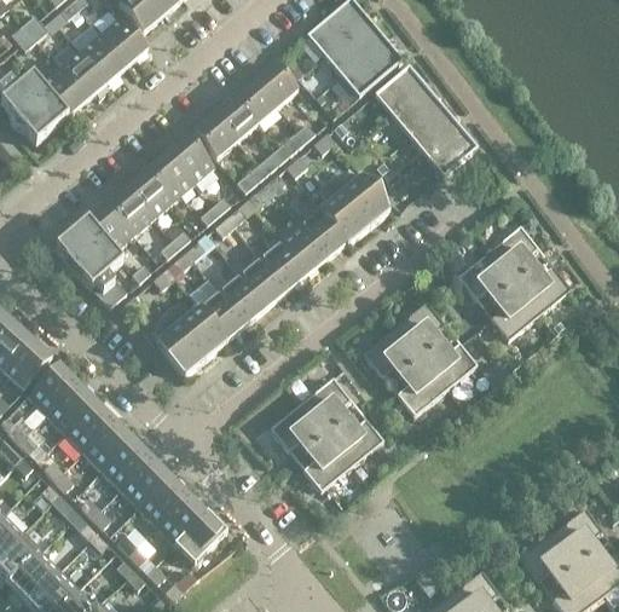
[(73,0),(71,1),(79,10),(90,0),(73,0)]
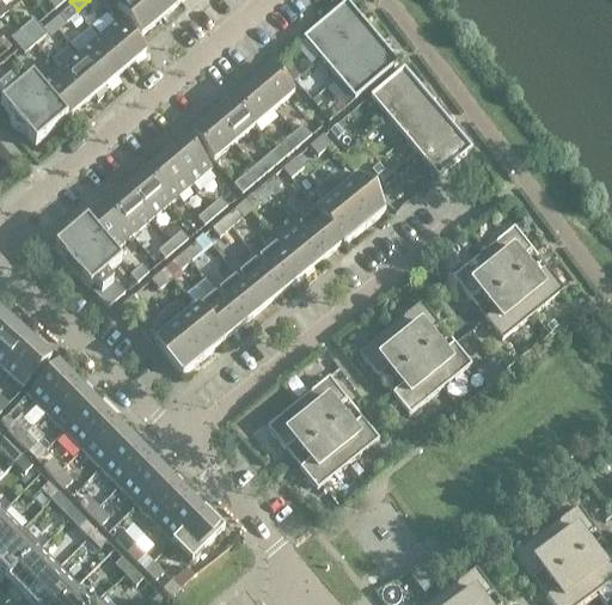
[(161,13),(150,0),(122,0),(118,4),(141,31),(161,13)]
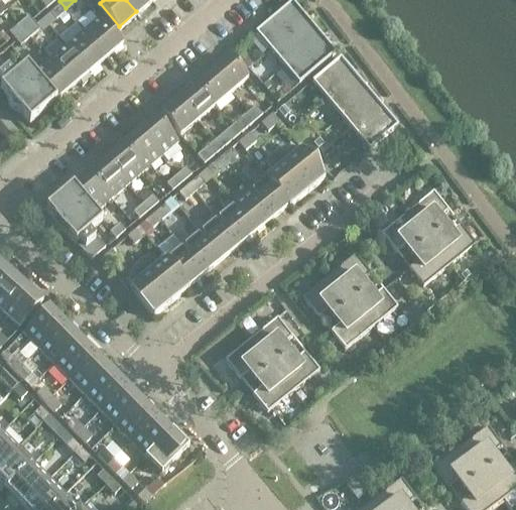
[(126,0),(136,11),(150,0),(126,0)]
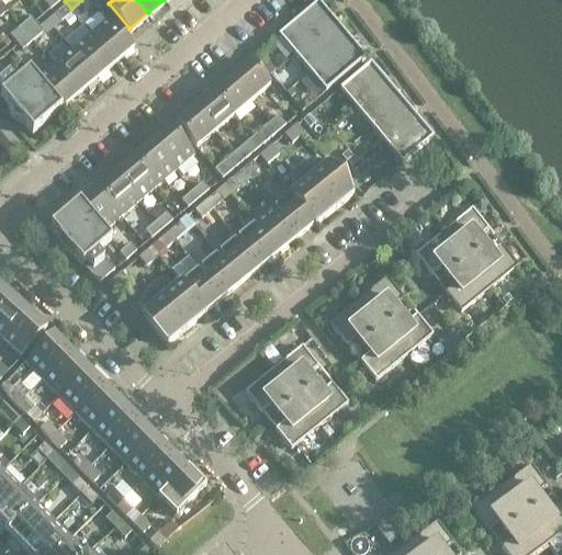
[(294,49),(335,17),(321,0),(314,0),(278,31),(294,49)]
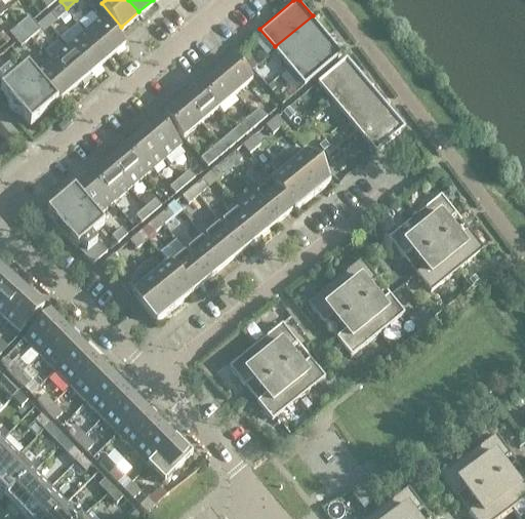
[(67,8),(61,1),(50,9),(56,16),(59,14),(67,8)]
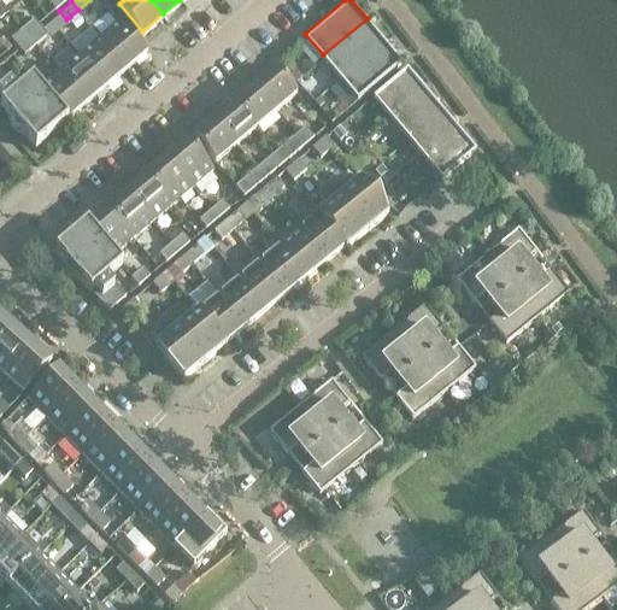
[(78,10),(70,17),(76,24),(84,17),(78,10)]
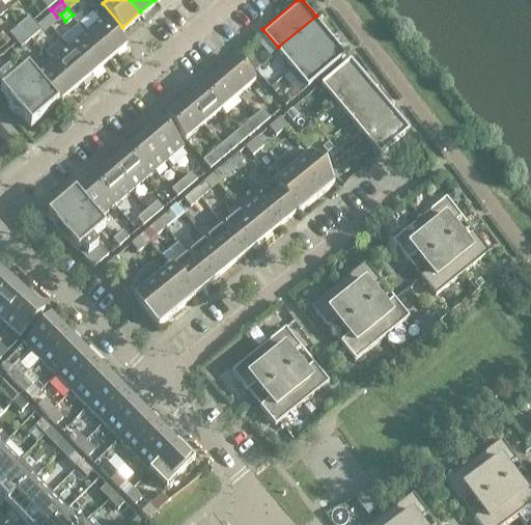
[(20,21),(25,28),(35,19),(30,11),(20,21)]
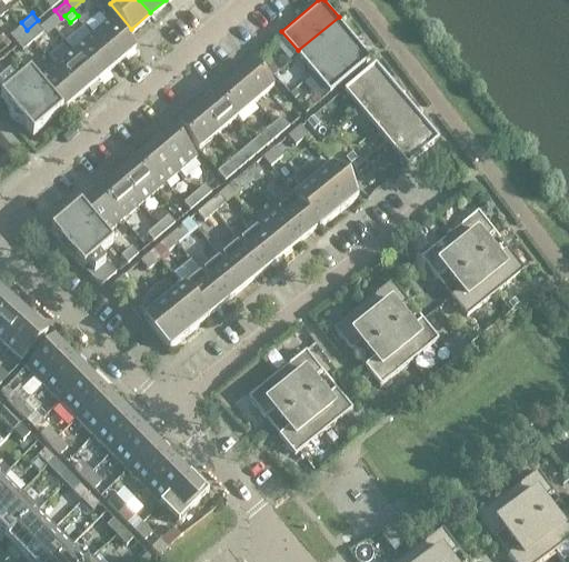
[(111,16),(91,31),(116,61),(136,44),(111,16)]
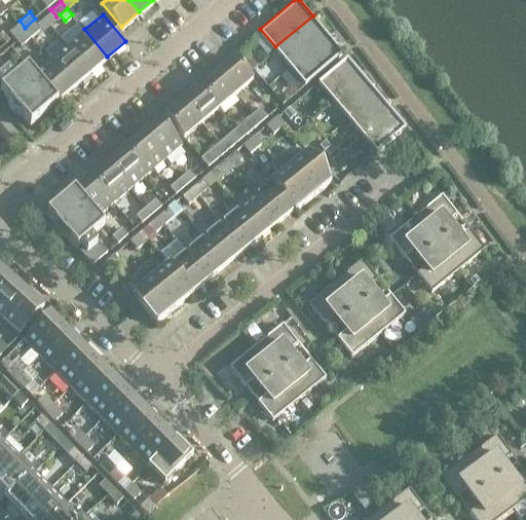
[(275,46),(290,64),(327,32),(313,15),(275,46)]
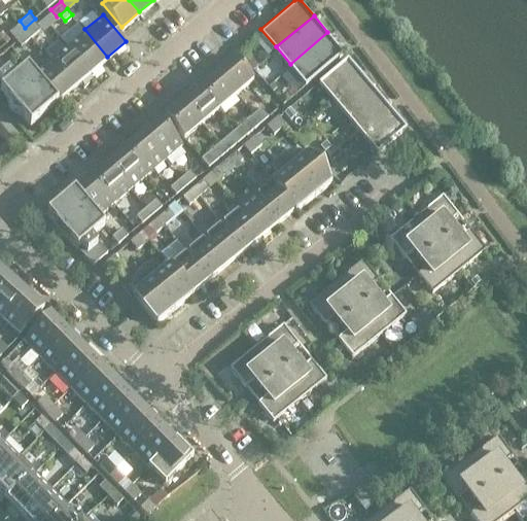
[(41,26),(37,21),(35,19),(25,28),(31,34),(41,26)]
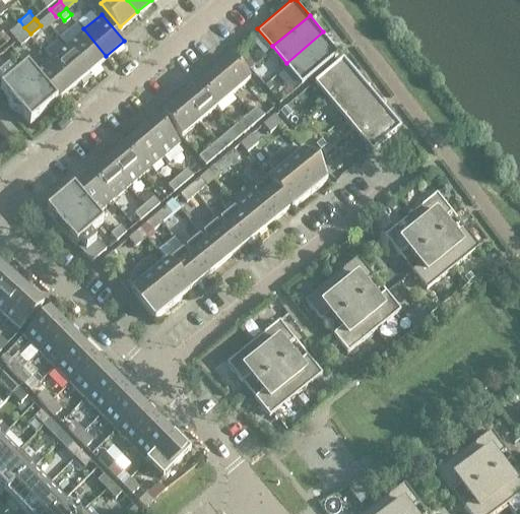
[(8,28),(14,36),(24,27),(19,20),(8,28)]
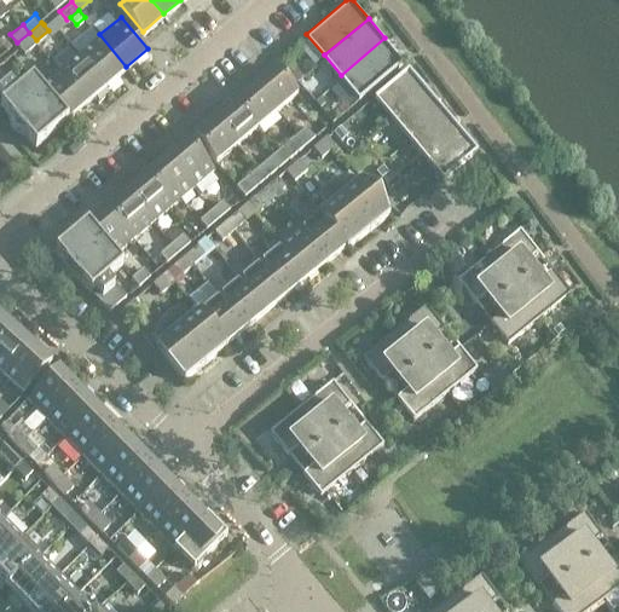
[(24,51),(36,40),(29,33),(17,42),(24,51)]
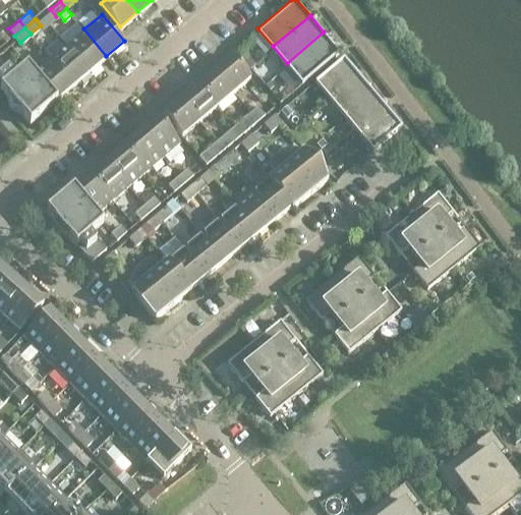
[(83,29),(67,43),(90,70),(106,56),(83,29)]
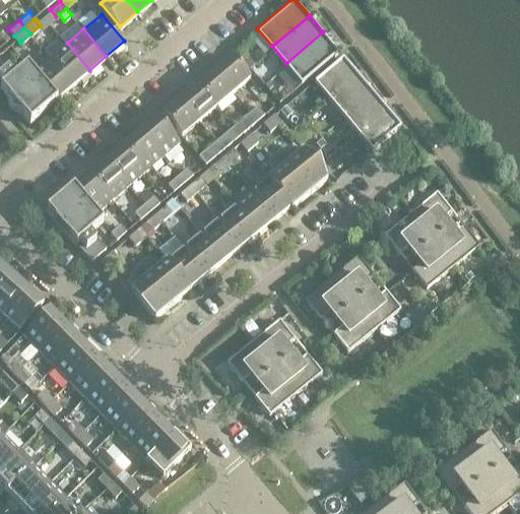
[(302,80),(339,49),(337,47),(336,47),(323,31),(286,63),(302,80)]
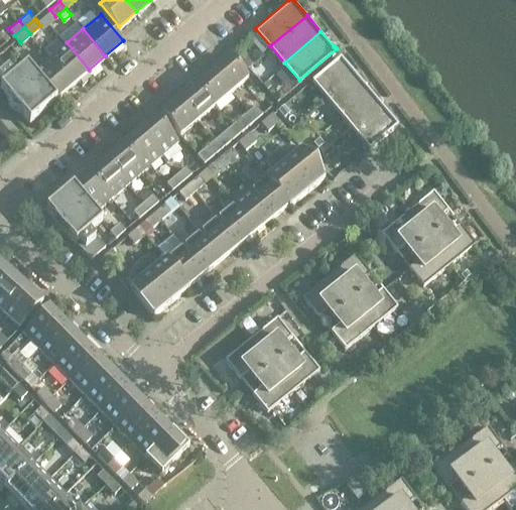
[(49,56),(72,84),(89,70),(67,42),(49,56)]
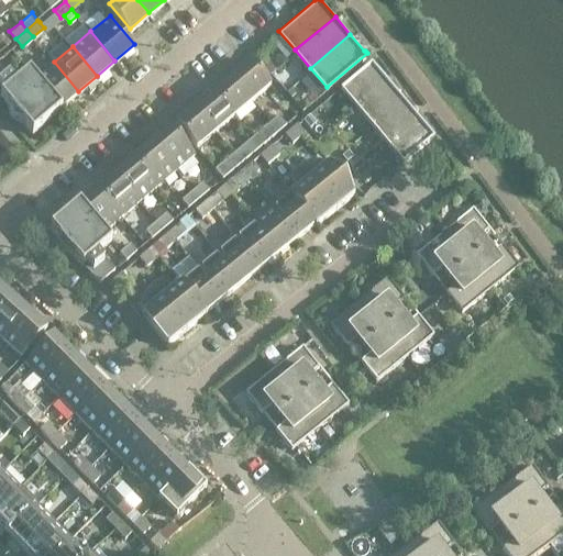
[(230,71),(252,97),(271,81),(250,56),(230,71)]
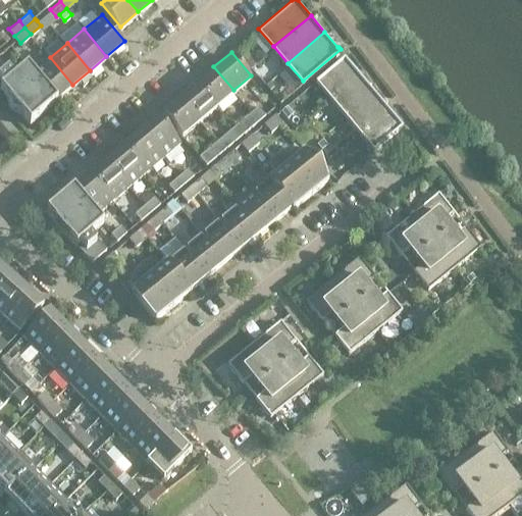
[(345,54),(316,79),(330,96),(359,71),(346,55),(345,54)]
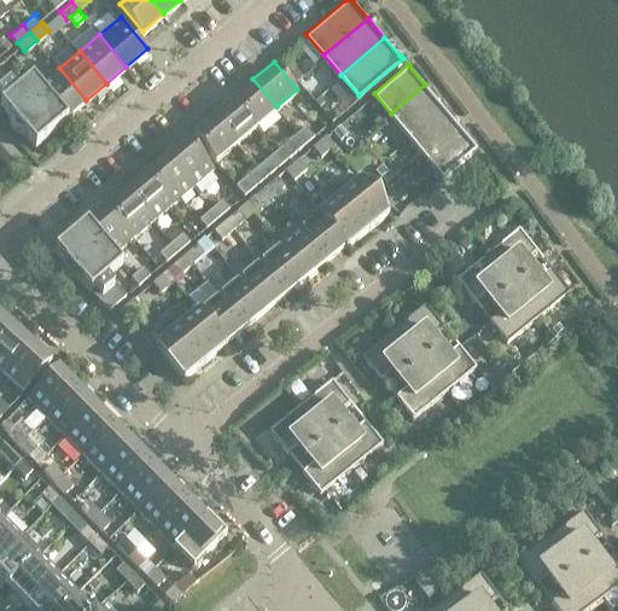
[(40,85),(66,117),(86,100),(59,68),(40,85)]
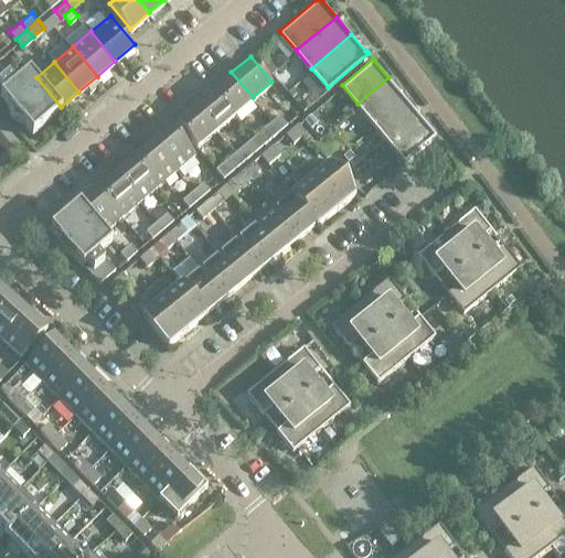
[(0,79),(11,71),(4,64),(0,67),(0,79)]
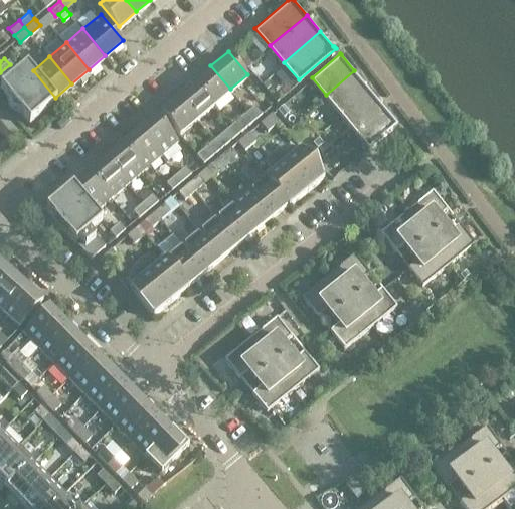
[(0,75),(4,80),(0,83),(29,119),(55,98),(33,70),(26,62),(15,71),(10,64),(0,72),(0,75)]
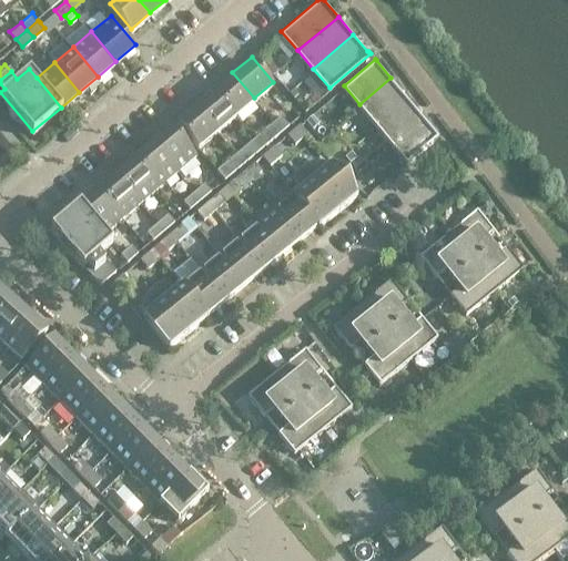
[(214,88),(235,113),(254,98),(232,72),(214,88)]
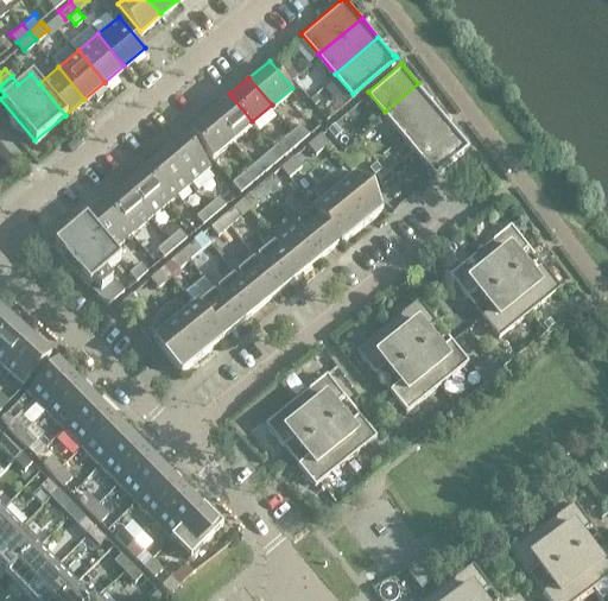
[(385,112),(401,132),(435,103),(418,83),(385,112)]
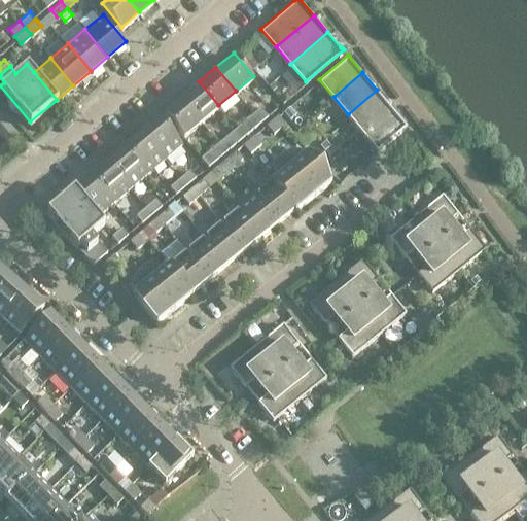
[(181,96),(202,119),(218,105),(199,81),(181,96)]
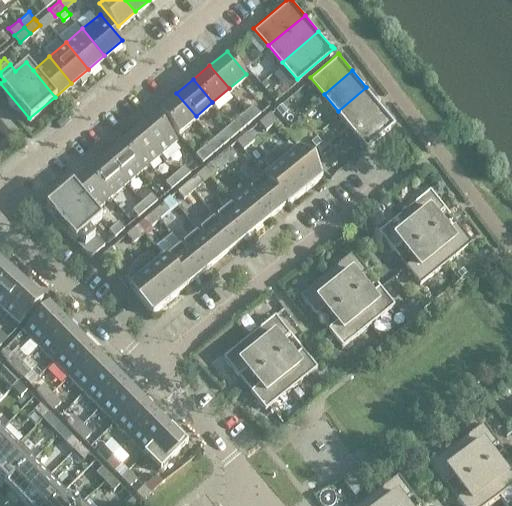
[(338,111),(352,127),(380,103),(366,87),(338,111)]
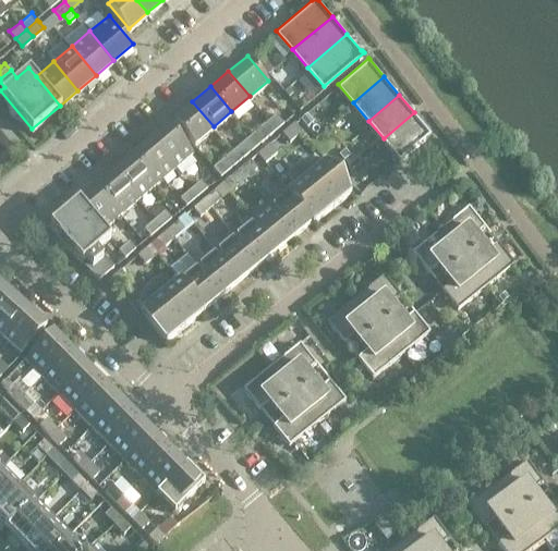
[(173,118),(194,143),(214,126),(192,101),(173,118)]
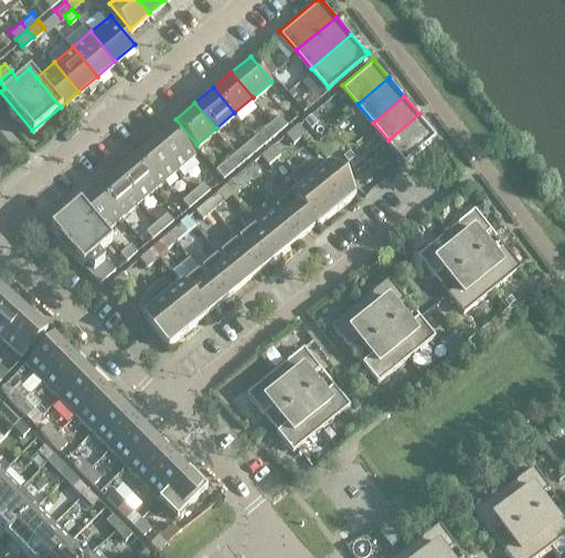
[(310,125),(317,119),(311,111),(305,117),(310,125)]
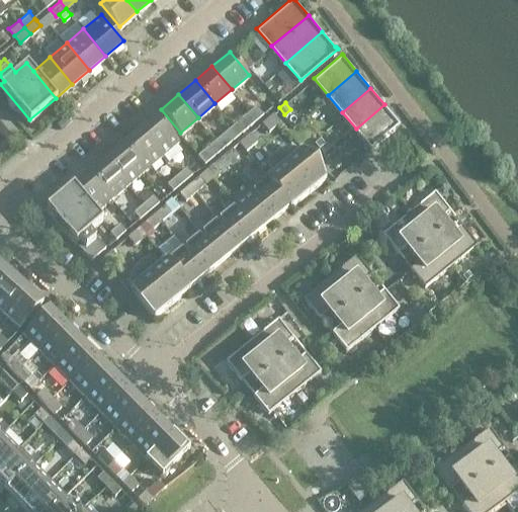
[(255,117),(263,111),(257,104),(250,110),(255,117)]
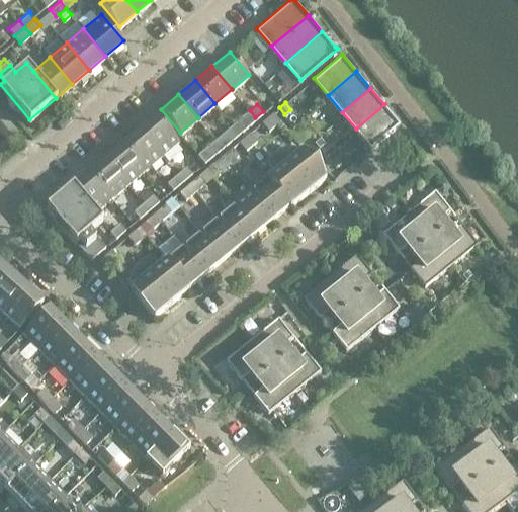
[(384,104),(356,129),(371,146),(400,121),(399,120),(384,104)]
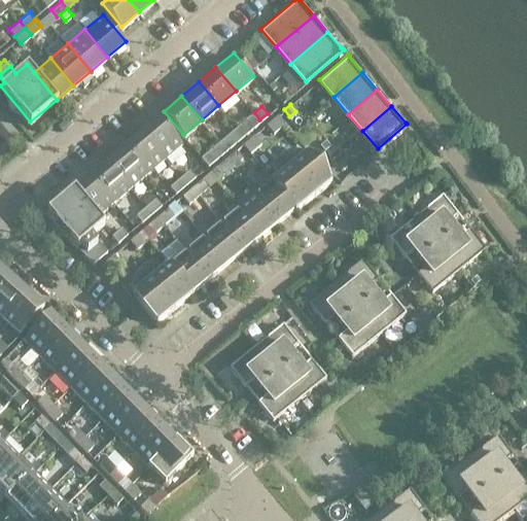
[(259,119),(254,112),(237,127),(243,134),(259,119)]
